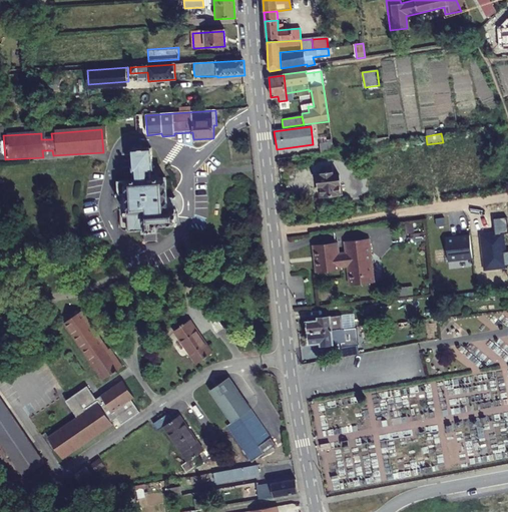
[(319,143),(320,152),(333,150),(331,139),(327,140),(327,142),(319,143)]
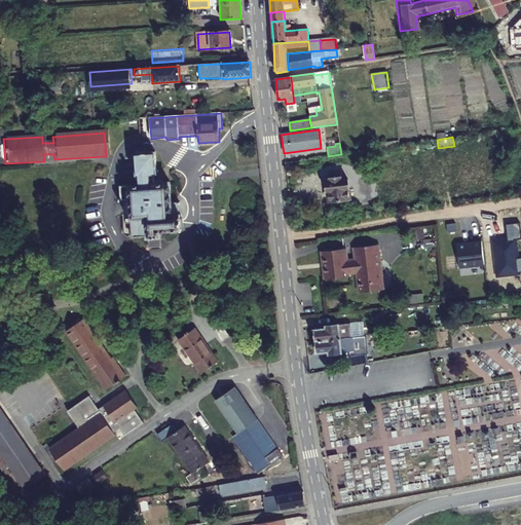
[(147,234),(148,248),(160,247),(159,231),(180,230),(179,215),(170,216),(169,203),(168,183),(149,184),(148,173),(155,172),(153,151),(134,152),(135,174),(137,174),(137,183),(119,185),(120,199),(128,199),(129,214),(127,215),(127,220),(131,219),(132,235),(147,234)]
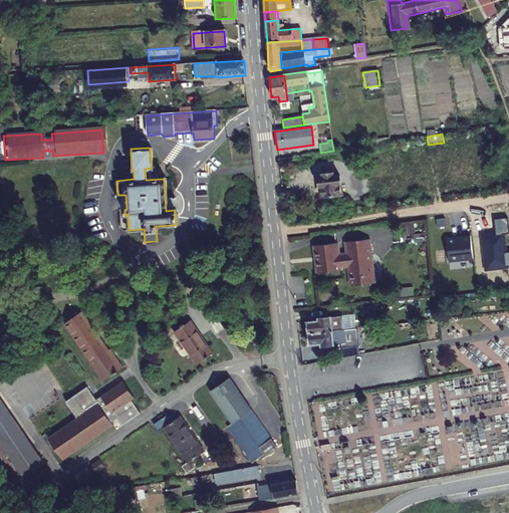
[(319,178),(321,197),(341,195),(341,190),(345,190),(345,186),(340,187),(339,176),(333,176),(327,177),(326,174),(321,174),(321,178),(319,178)]
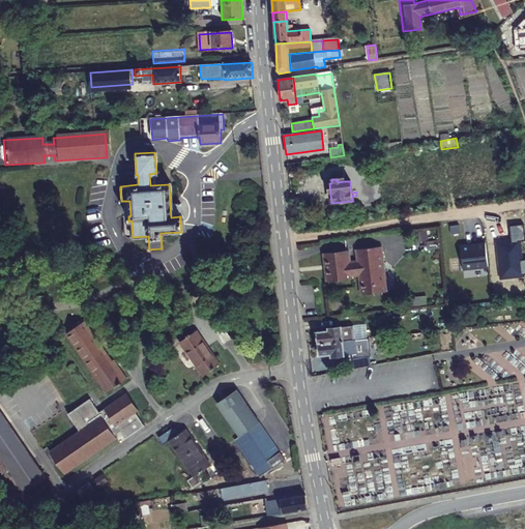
[(170,205),(171,217),(180,216),(179,204),(170,205)]
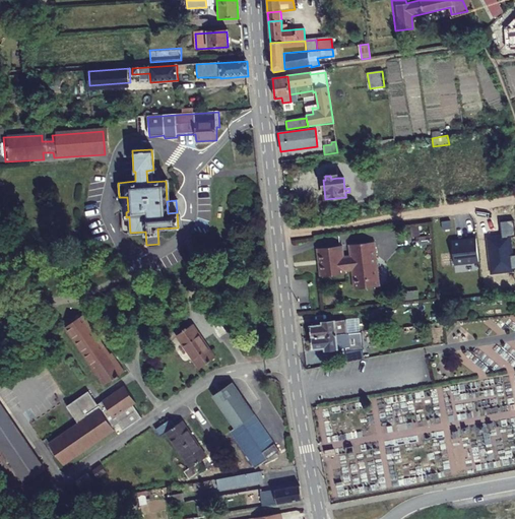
[(351,268),(355,287),(368,285),(367,278),(378,276),(373,240),(348,244),(350,257),(342,258),(341,244),(316,247),(320,274),(344,271),(344,268),(351,268)]
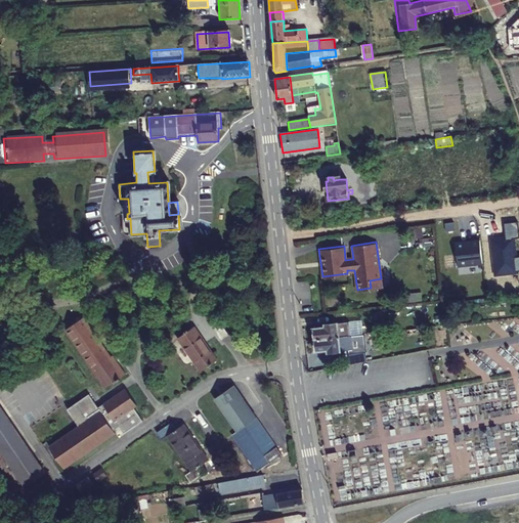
[(370,280),(371,288),(381,287),(381,278),(370,280)]
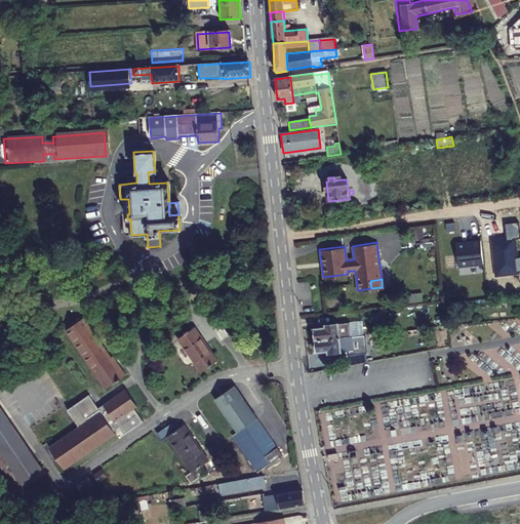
[(109,357),(82,317),(66,328),(106,387),(124,373),(112,355),(109,357)]
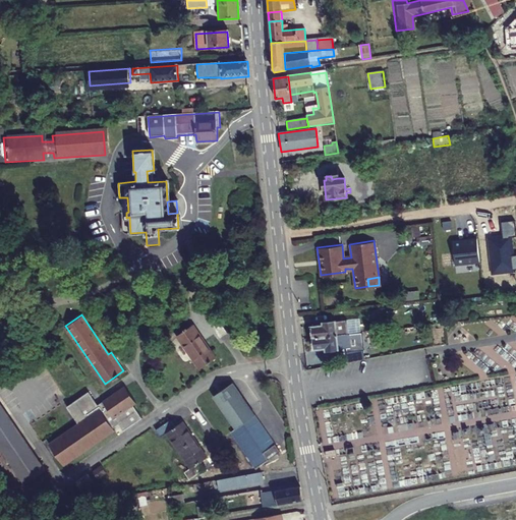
[(228,332),(218,318),(211,323),(216,331),(220,337),(228,332)]
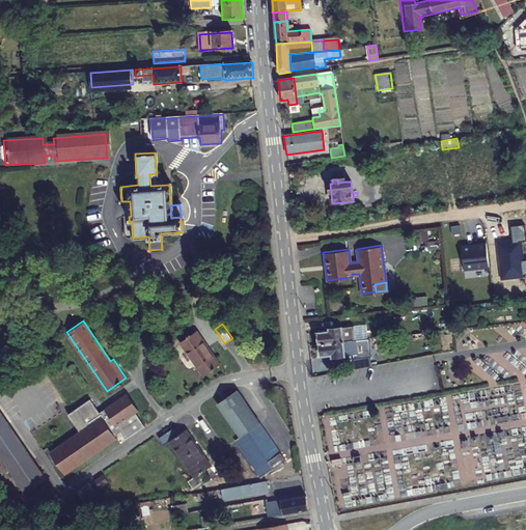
[(315,331),(316,342),(355,338),(354,324),(328,327),(328,329),(315,331)]
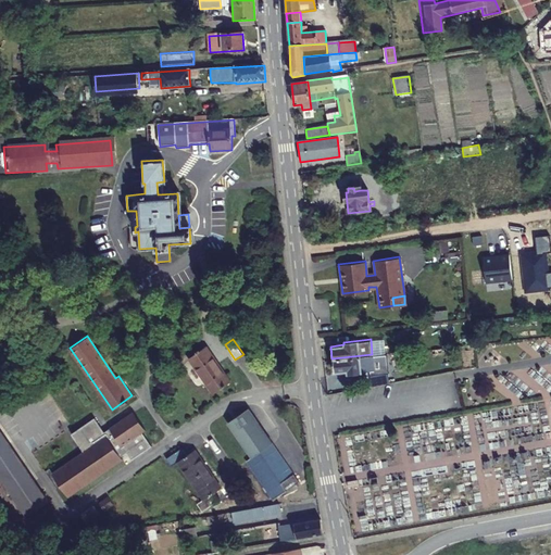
[(217,363),(230,353),(225,344),(211,354),(217,363)]
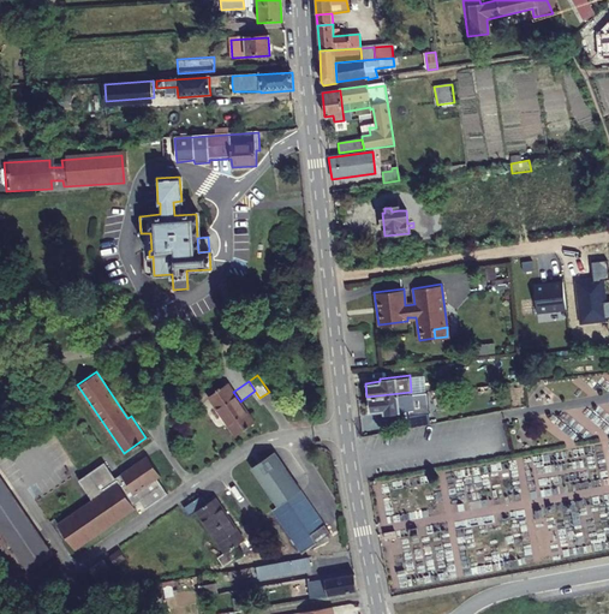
[(208,395),(234,434),(254,422),(240,401),(233,392),(227,382),(208,395)]
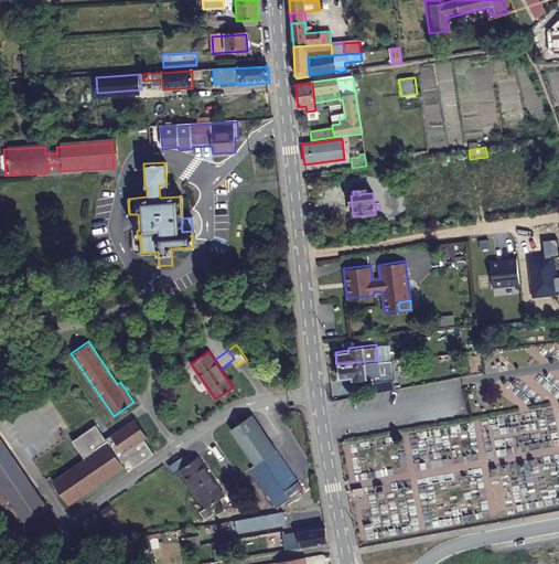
[(336,364),(337,376),(351,375),(352,378),(374,375),(374,369),(373,364),(376,364),(391,363),(391,359),(377,360),(336,364)]
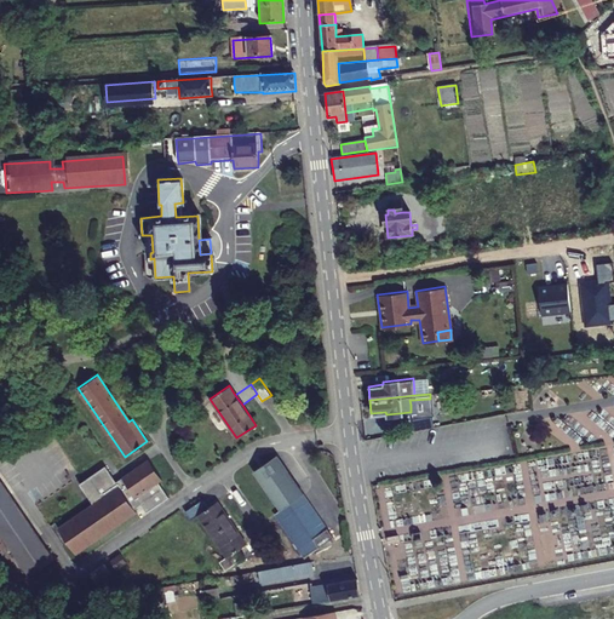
[(423,422),(424,427),(436,425),(434,410),(418,412),(420,422),(423,422)]
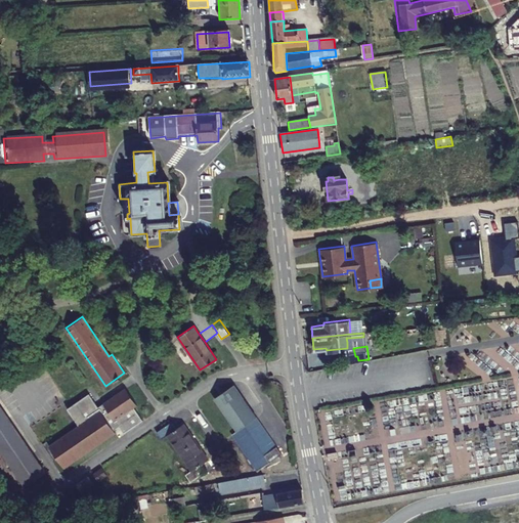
[(253,419),(230,386),(211,399),(233,432),(240,428),(253,419)]
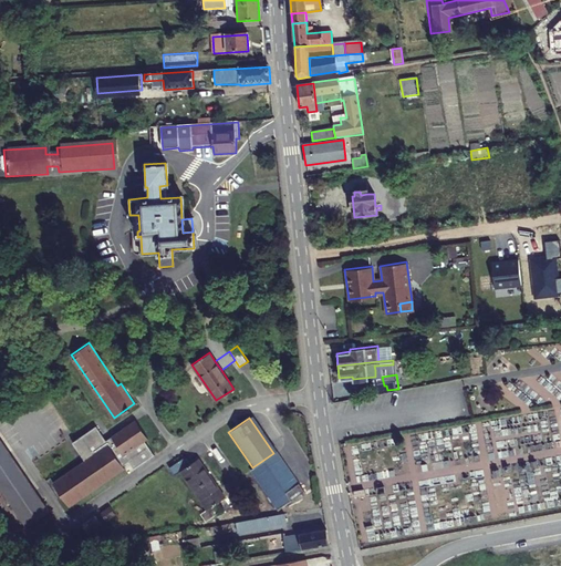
[(143,440),(131,422),(106,439),(108,442),(104,446),(101,442),(91,428),(68,444),(80,462),(49,484),(64,508),(120,470),(118,467),(115,463),(121,460),(124,463),(128,471),(149,456),(139,442),(143,440)]
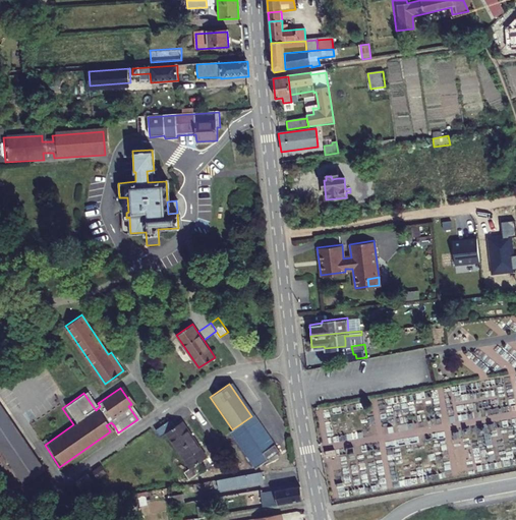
[(0,447),(23,482),(45,468),(0,402),(0,447)]
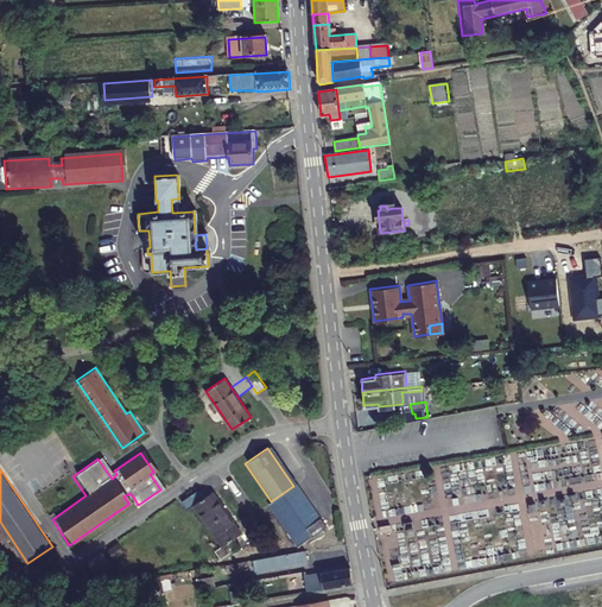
[(278,497),(265,506),(293,548),(322,529),(293,486),(278,497)]
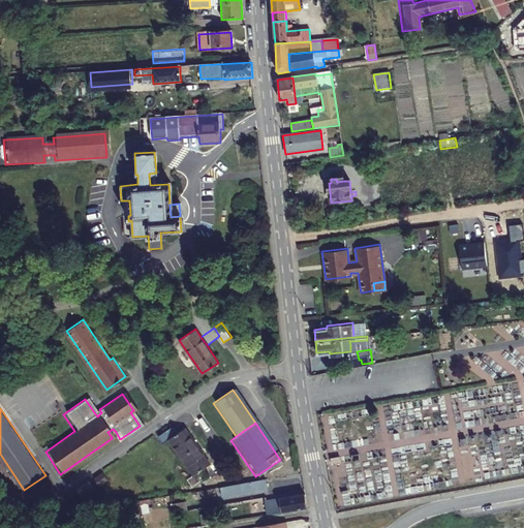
[(173,425),(157,435),(162,442),(168,438),(193,473),(187,478),(191,485),(207,475),(202,468),(209,463),(184,427),(177,432),(173,425)]
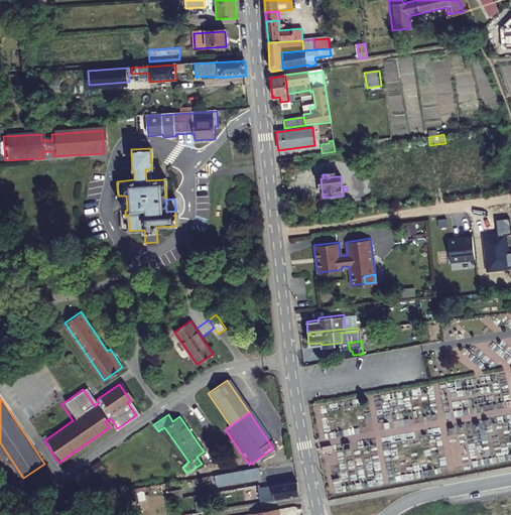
[(260,474),(259,467),(192,479),(193,482),(193,484),(216,480),(217,482),(260,474)]
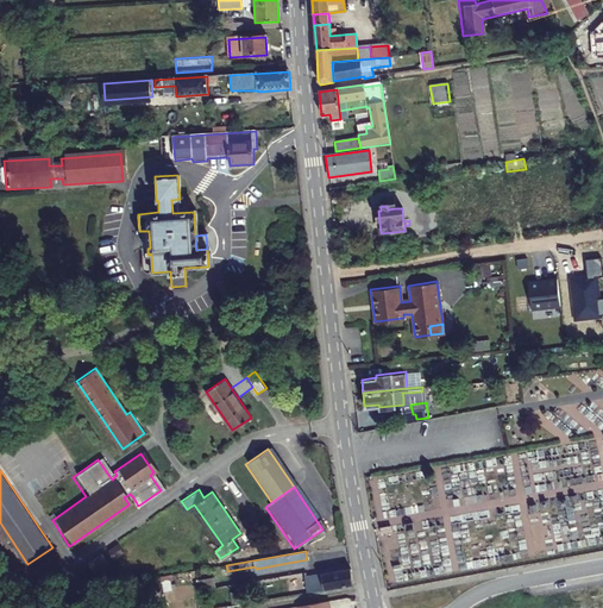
[(226,564),(195,569),(196,575),(227,569),(226,565),(226,564)]
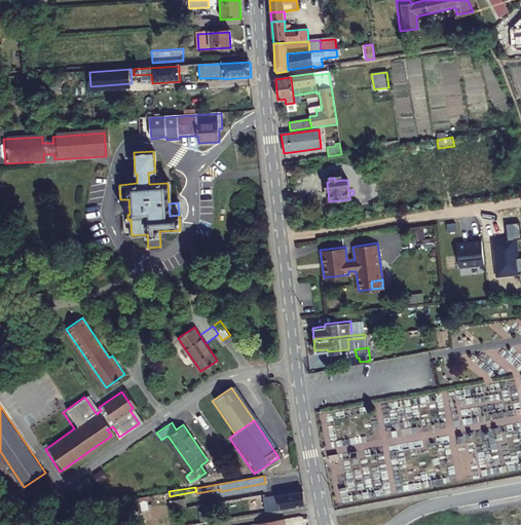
[(301,489),(262,496),(264,510),(303,503),(301,489)]
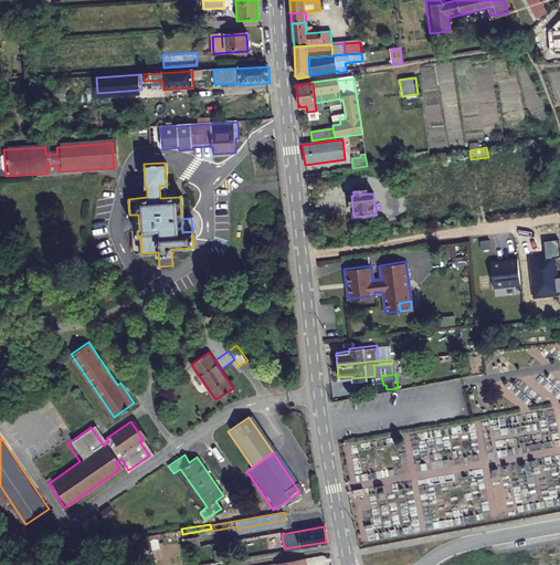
[(198,535),(185,537),(186,546),(199,543),(198,535)]
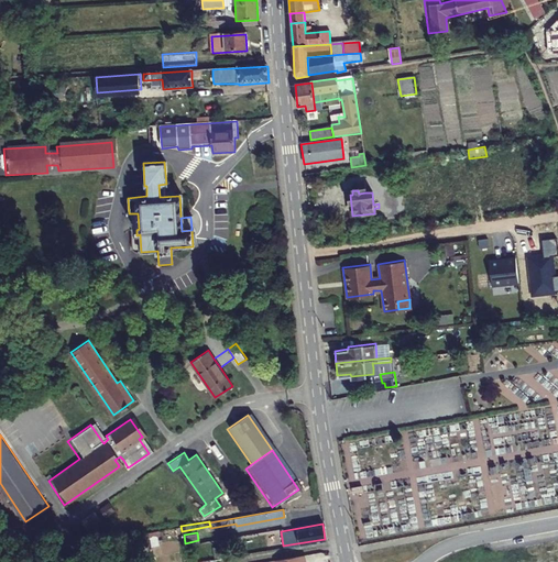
[(228,544),(217,546),(219,555),(229,554),(228,544)]
